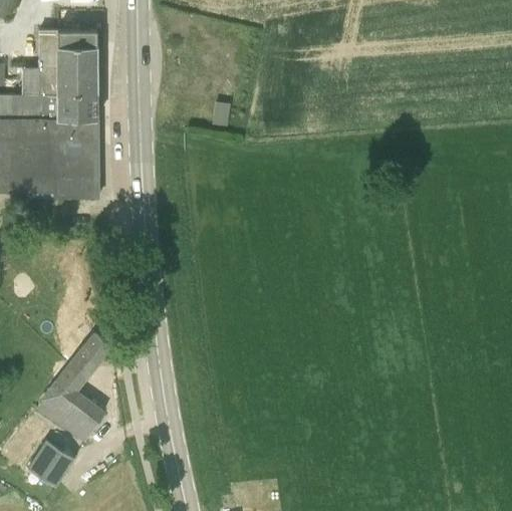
[(0,0),(0,18),(8,22),(17,0),(0,0)]
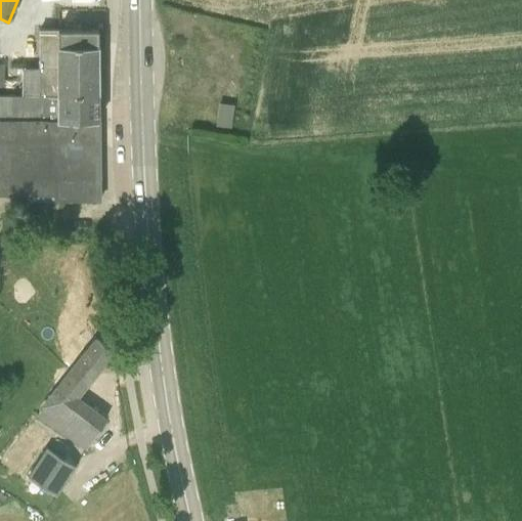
[(26,97),(101,96),(100,32),(42,32),(42,71),(26,71),(26,97)]
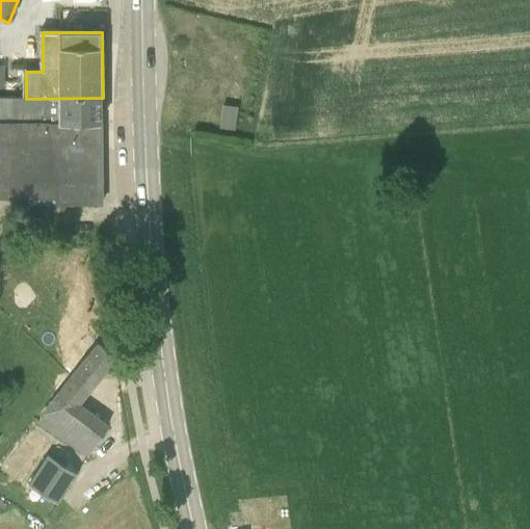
[(103,98),(26,99),(26,100),(0,99),(0,201),(11,201),(58,201),(58,207),(104,206),(103,125),(103,98)]
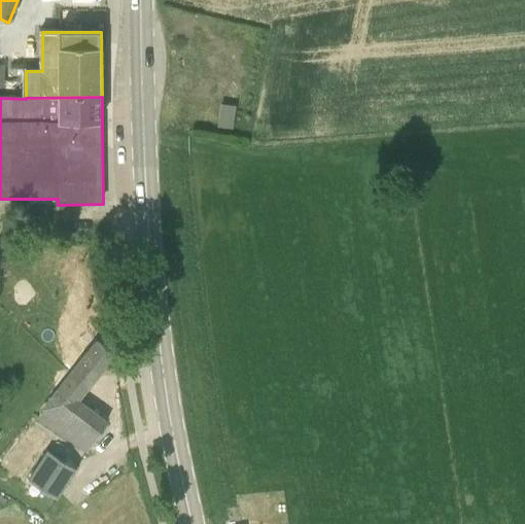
[(76,406),(115,356),(100,344),(50,406),(40,420),(90,454),(107,425),(76,406)]
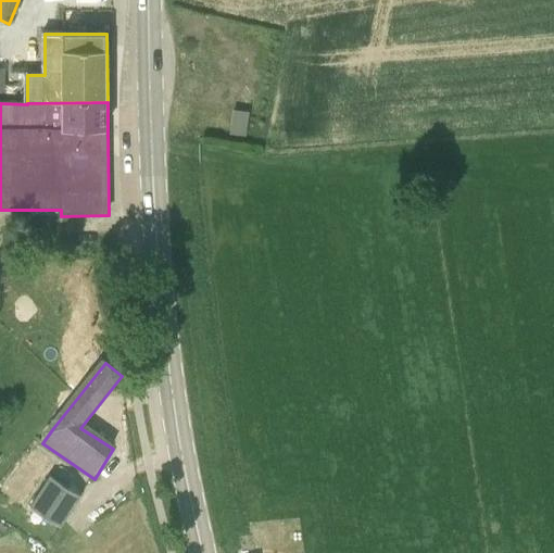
[(52,478),(33,508),(48,518),(63,528),(83,499),(67,489),(52,478)]
